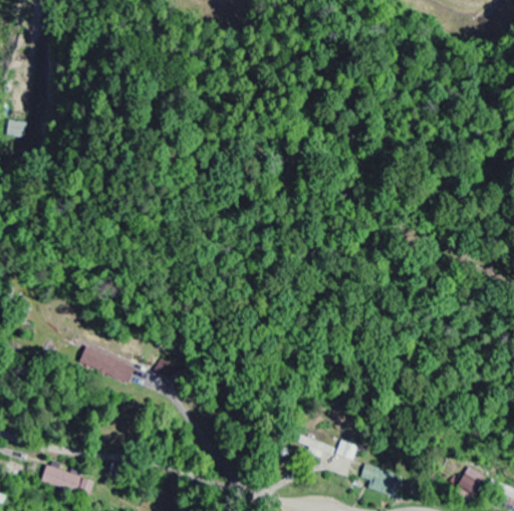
[(34,137),(35,122),(9,119),(8,135),(34,137)]
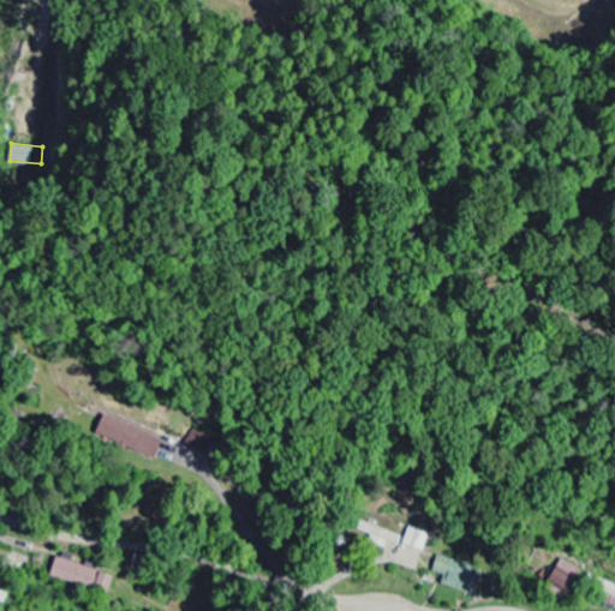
[(153,457),(161,438),(101,413),(93,433),(153,457)]
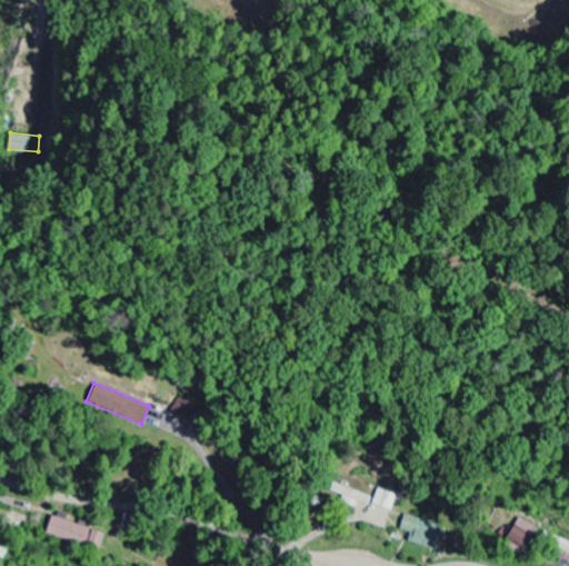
[(196,407),(180,397),(171,411),(187,421),(196,407)]
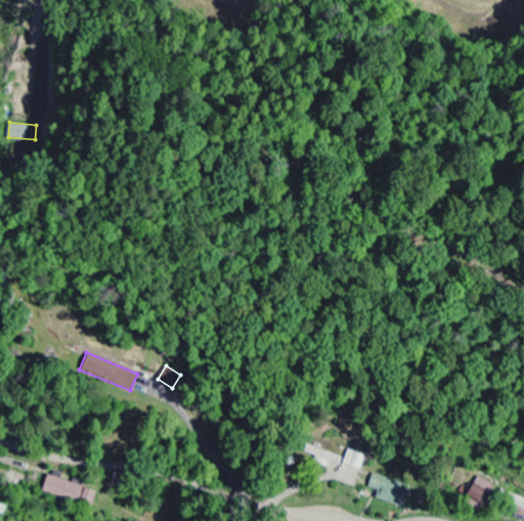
[(330,461),(340,464),(343,457),(308,443),(305,451),(316,456),(314,461),(328,466),(330,461)]
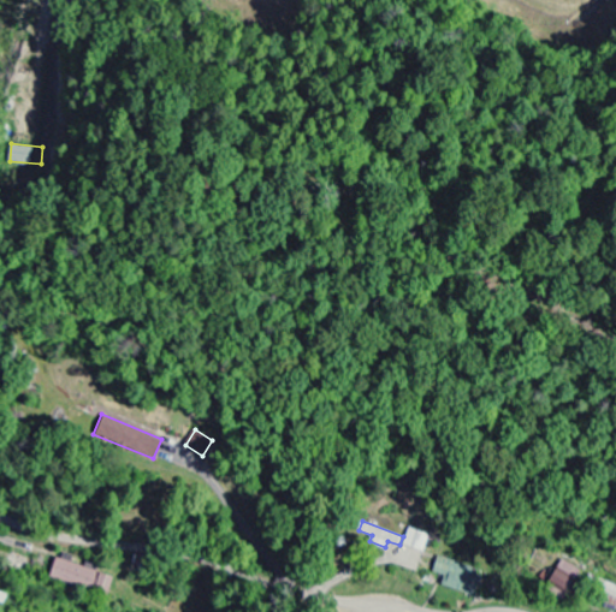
[(425,551),(430,533),(409,527),(404,545),(425,551)]
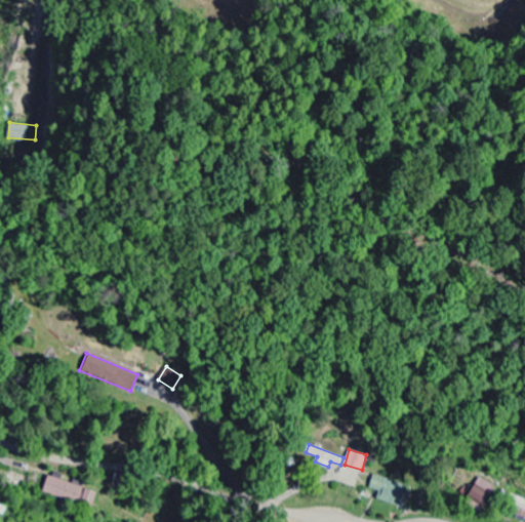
[(378,490),(375,498),(404,508),(410,485),(372,474),(368,487),(378,490)]
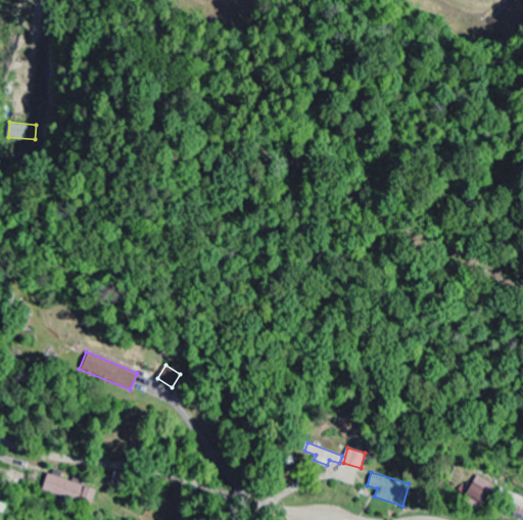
[(480,504),(491,483),(475,474),(464,494),(480,504)]
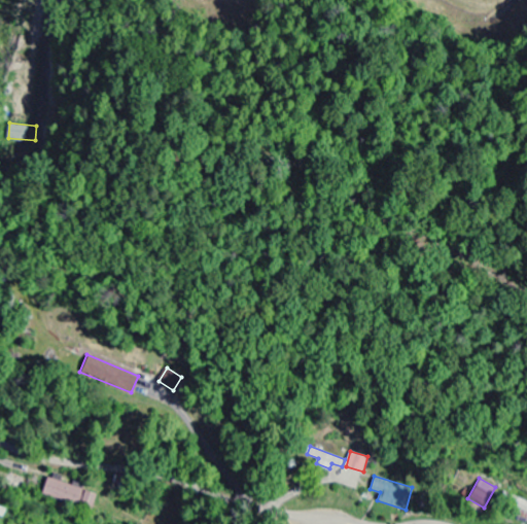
[(41,497),(93,507),(96,489),(44,480),(41,497)]
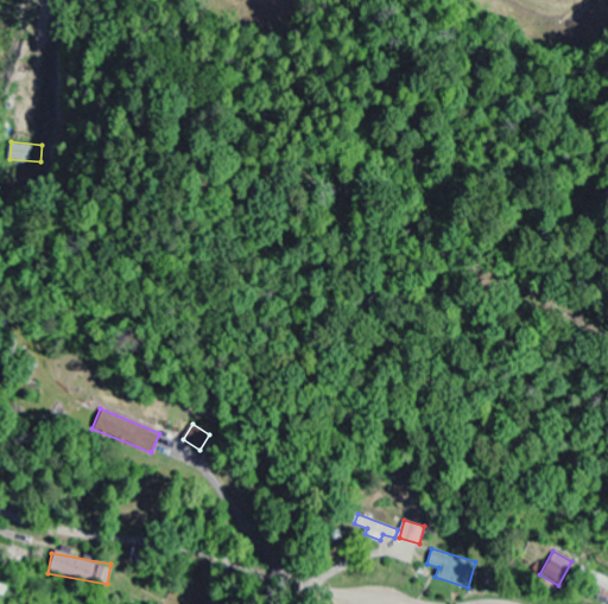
[(607,577),(582,566),(577,576),(607,589),(607,577)]
